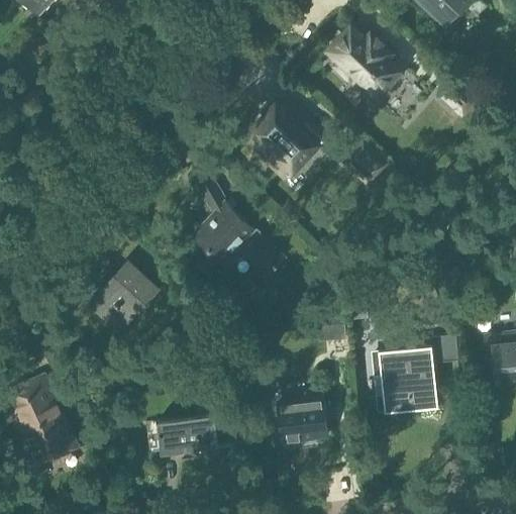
[(23,0),(38,13),(49,0),(23,0)]
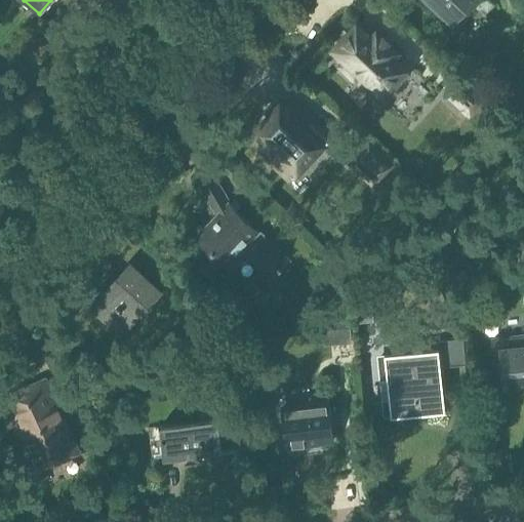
[(426,0),(451,24),(470,4),(484,17),(493,7),(485,0),(426,0)]
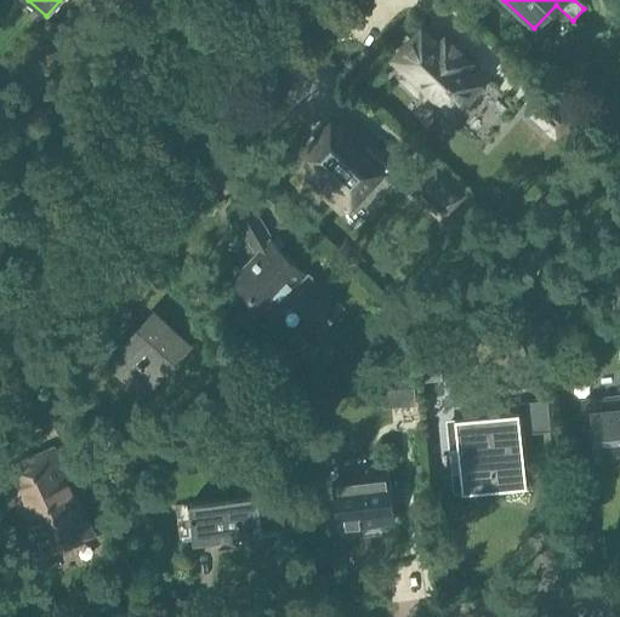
[(420,26),(387,61),(451,120),(484,84),(420,26)]
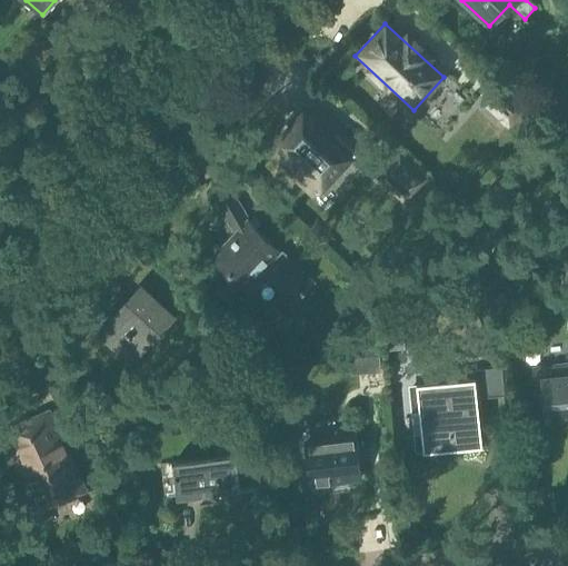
[(506,130),(522,111),(497,88),(480,107),(506,130)]
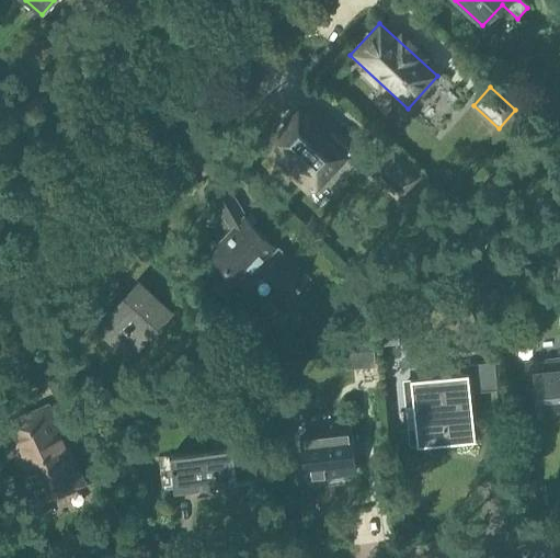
[(298,107),(264,143),(278,156),(272,162),(305,194),(349,149),(308,110),(304,113),(298,107)]
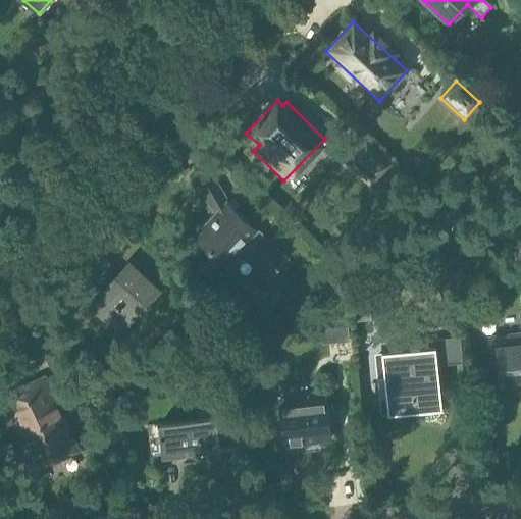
[(346,166),(371,191),(393,168),(367,144),(346,166)]
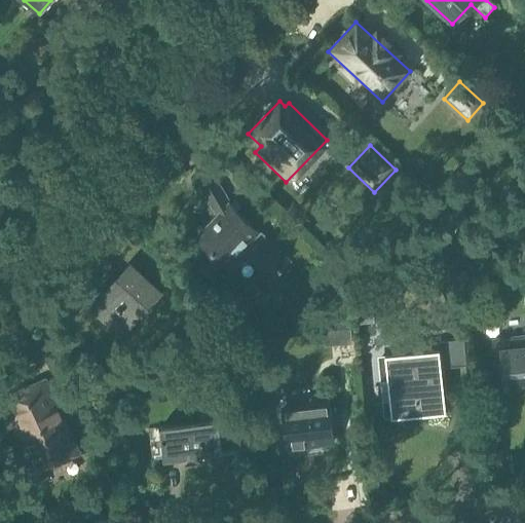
[(197,241),(228,269),(241,255),(271,283),(291,263),(260,233),(258,235),(228,207),(213,181),(200,188),(219,219),(197,241)]
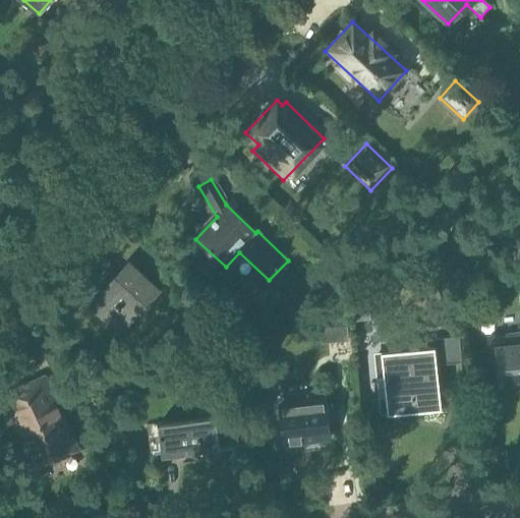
[(116,277),(118,279),(90,308),(120,337),(160,294),(128,265),(116,277)]
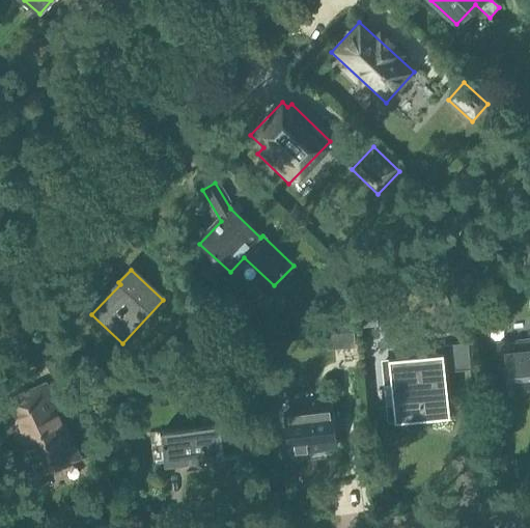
[(498,370),(507,370),(509,391),(529,388),(529,339),(514,342),(514,344),(504,345),(504,343),(495,344),(498,370)]
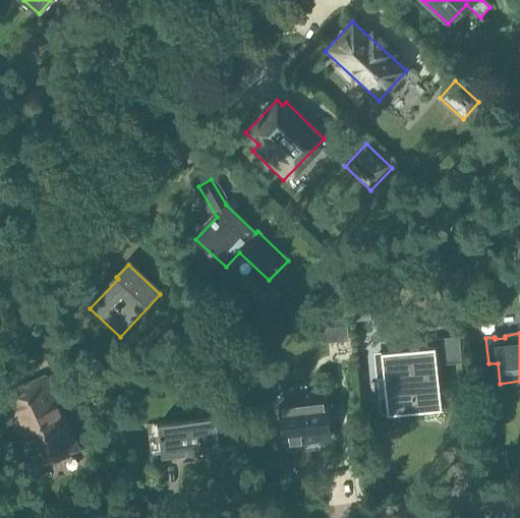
[(435,349),(381,354),(387,416),(406,414),(406,411),(413,410),(413,413),(441,410),(437,366),(462,363),(459,337),(434,340),(435,349)]
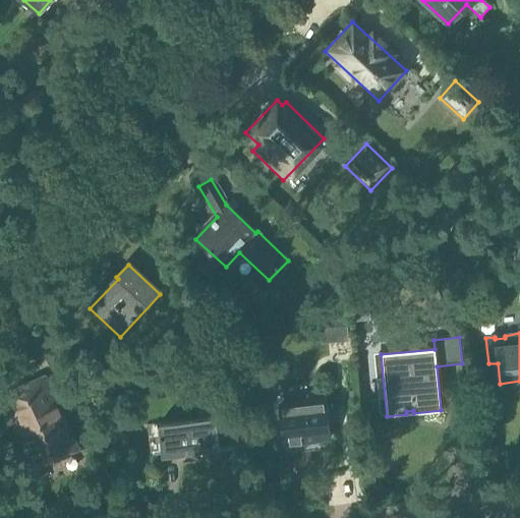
[(56,426),(36,383),(4,397),(38,470),(77,452),(64,422),(56,426)]
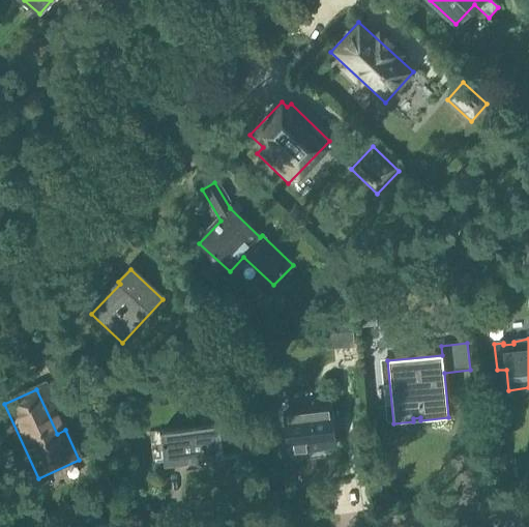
[(284,412),(289,452),(335,446),(330,407),(284,412)]
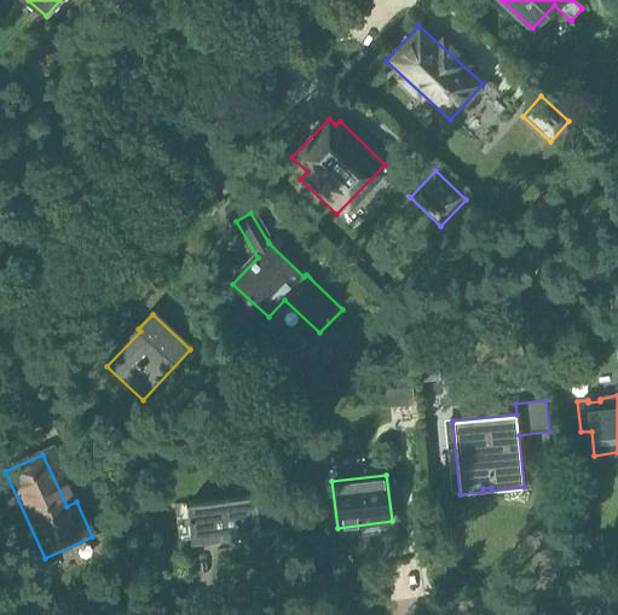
[(188,505),(174,506),(178,544),(260,535),(259,516),(264,516),(260,486),(244,488),(246,499),(188,505)]
